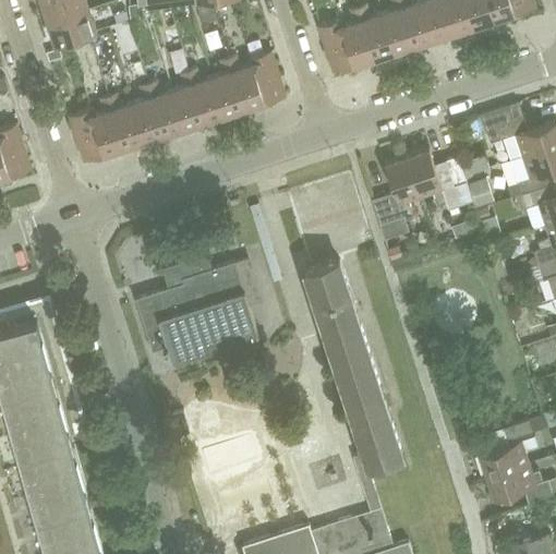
[(89,10),(85,0),(49,0),(40,3),(47,24),(89,10)]
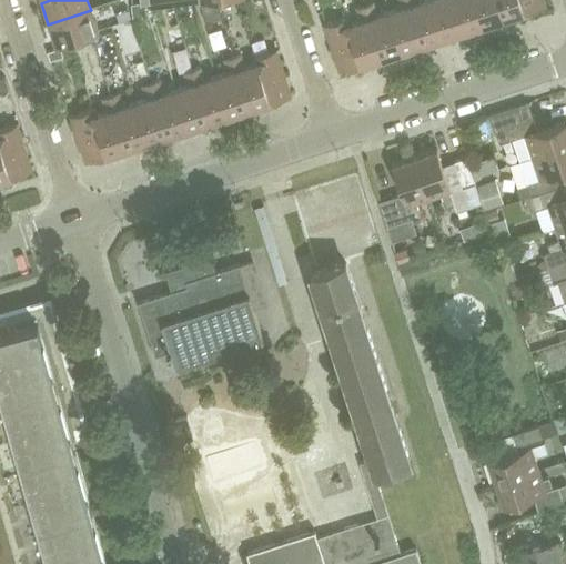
[(387,14),(400,54),(420,48),(404,0),(396,0),(401,10),(387,14)]
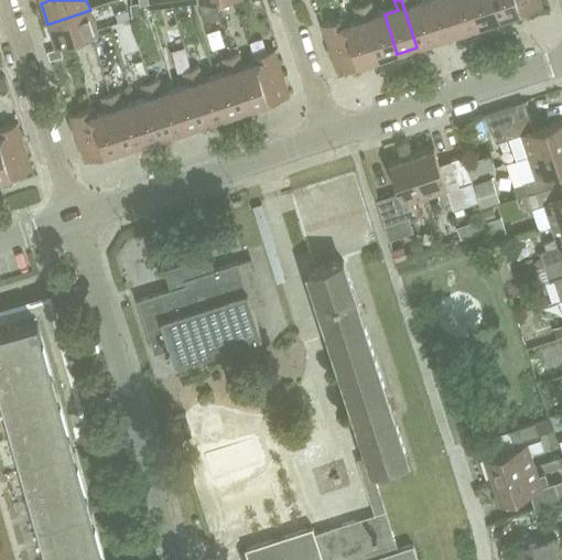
[(438,41),(424,1),(423,0),(401,0),(417,47),(438,41)]
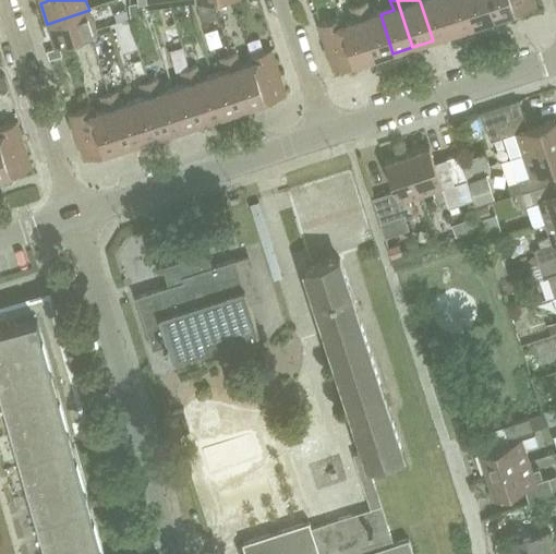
[(433,40),(452,34),(440,0),(422,0),(420,1),(433,40)]
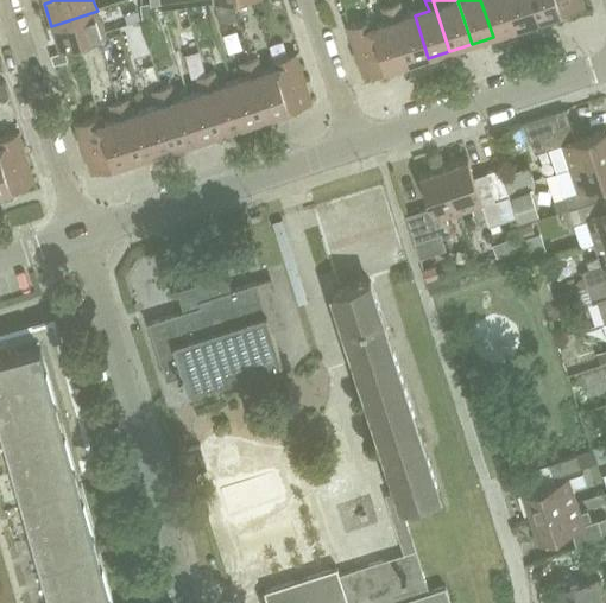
[(515,30),(505,0),(480,0),(493,37),(515,30)]
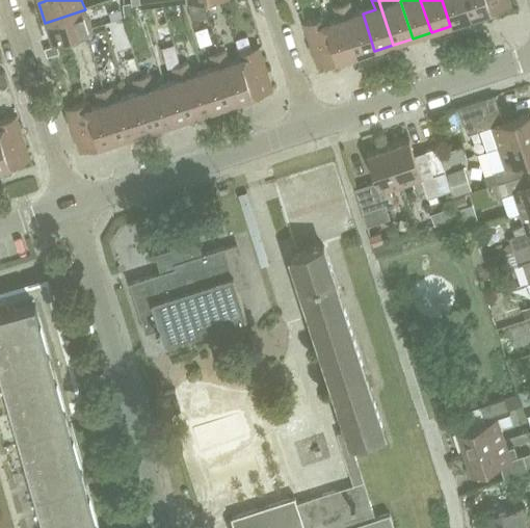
[(442,0),(450,26),(469,20),(462,0),(442,0)]
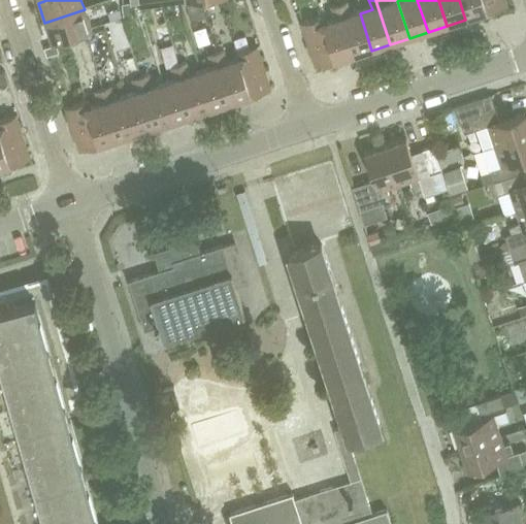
[(459,0),(465,20),(485,13),(480,0),(459,0)]
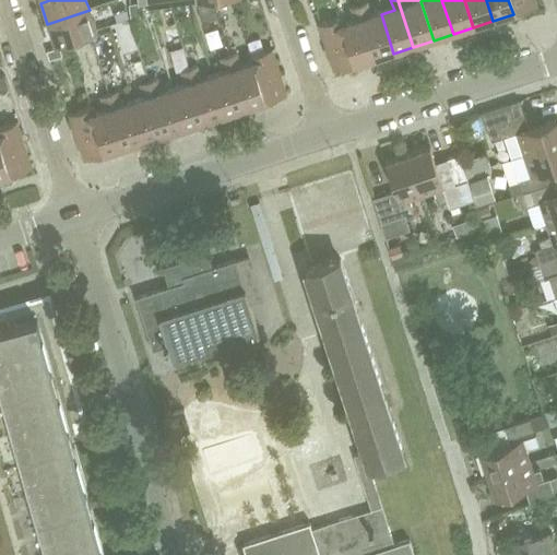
[(508,0),(513,14),(534,8),(531,0),(508,0)]
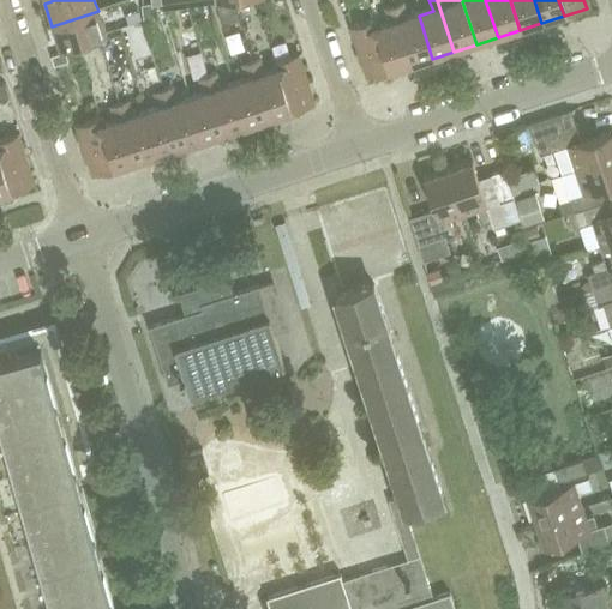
[(232,4),(213,7),(220,28),(238,22),(235,13),(234,12),(232,4)]
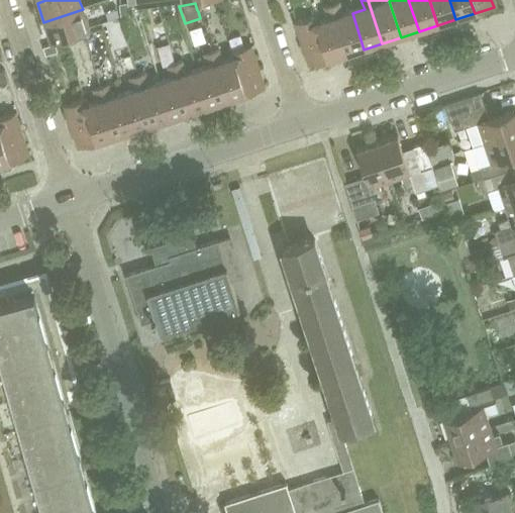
[(126,7),(125,5),(117,6),(119,24),(129,23),(126,7)]
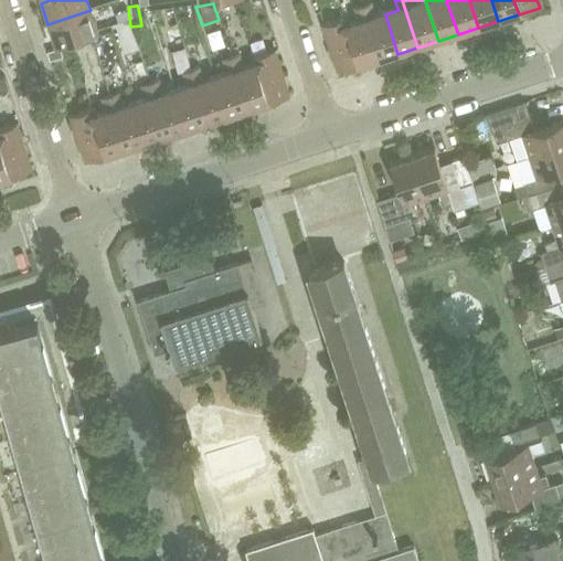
[(378,60),(397,54),(385,14),(372,18),(368,6),(361,8),(378,60)]
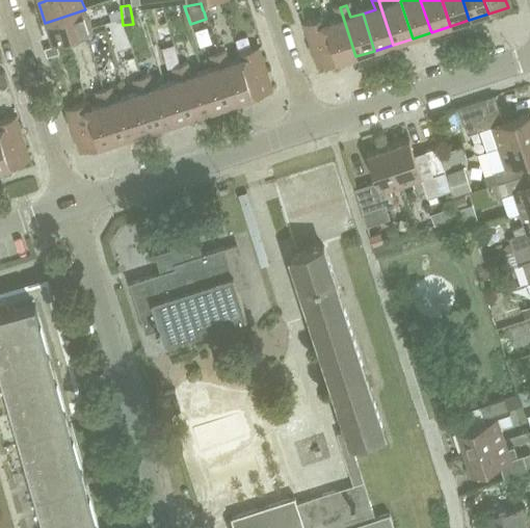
[(337,62),(355,56),(340,7),(333,9),(337,22),(325,25),(324,25),(337,62)]
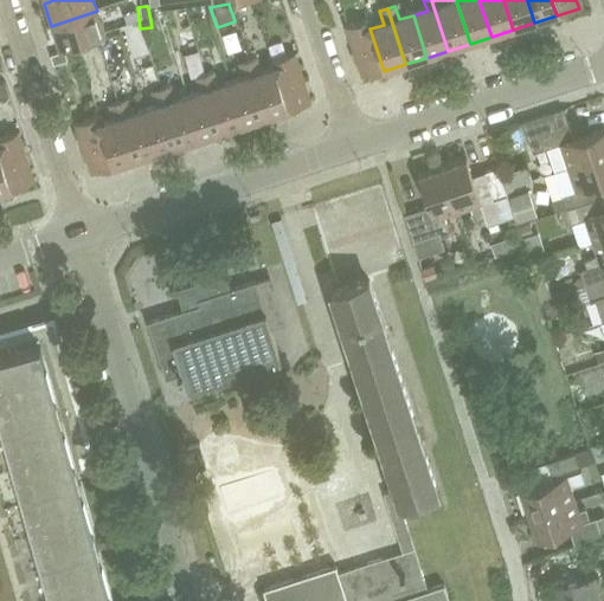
[(97,11),(51,26),(58,49),(104,33),(97,11)]
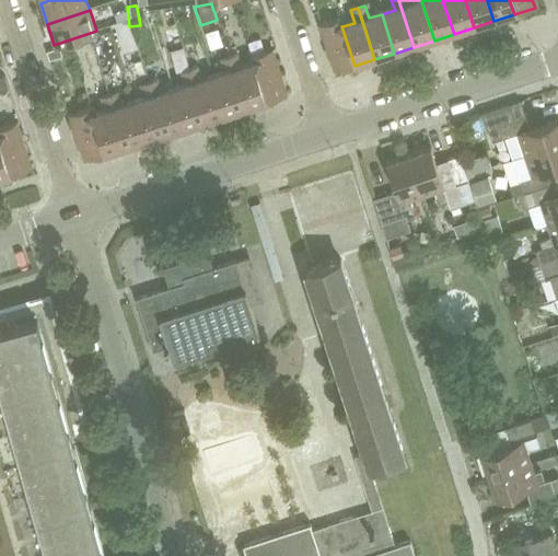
[(340,20),(327,24),(318,27),(334,73),(355,66),(341,26),(343,26),(340,20)]
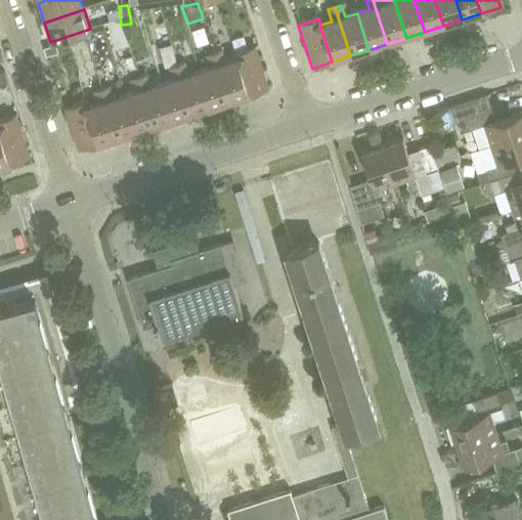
[(54,47),(43,50),(45,58),(57,54),(54,47)]
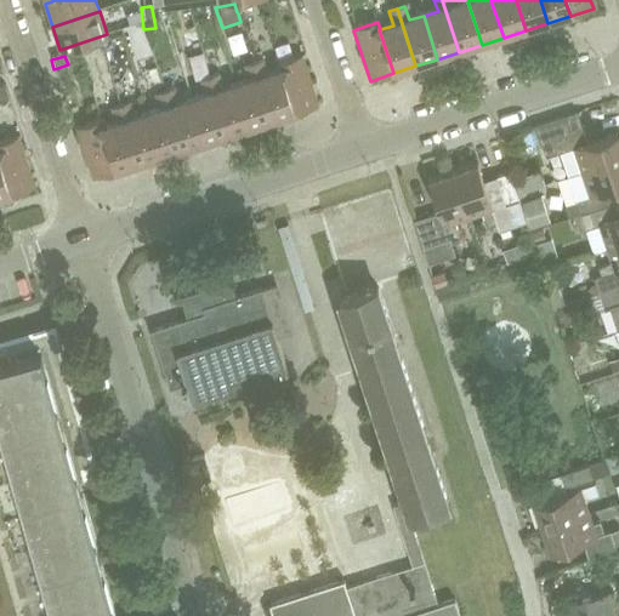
[(278,64),(279,70),(280,70),(295,115),(316,108),(300,57),(278,64)]
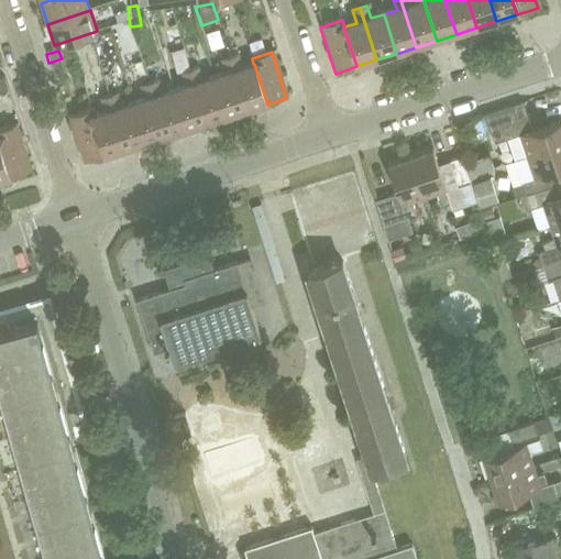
[(230,57),(248,110),(267,105),(254,64),(253,64),(241,68),(237,55),(230,57)]
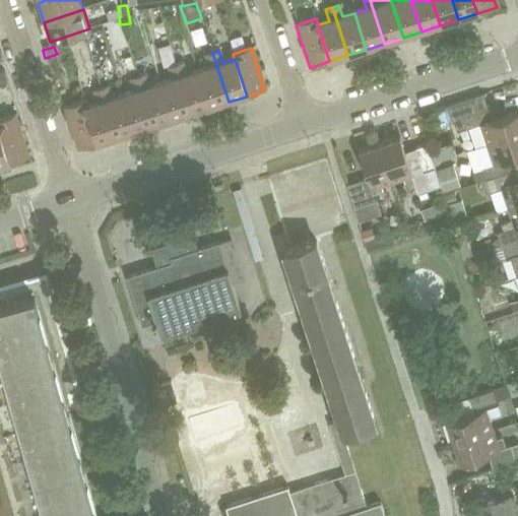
[(210,108),(229,102),(212,53),(206,55),(210,67),(198,71),(210,108)]
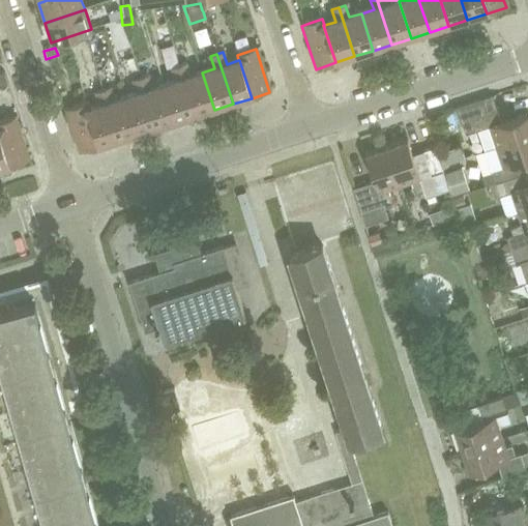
[(193,117),(214,110),(202,72),(187,77),(183,64),(177,66),(193,117)]
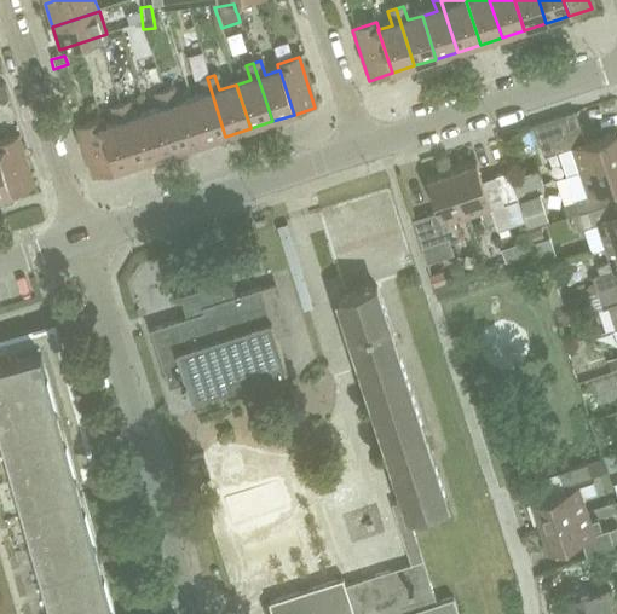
[(203,94),(189,99),(203,143),(225,137),(207,77),(199,80),(203,94)]
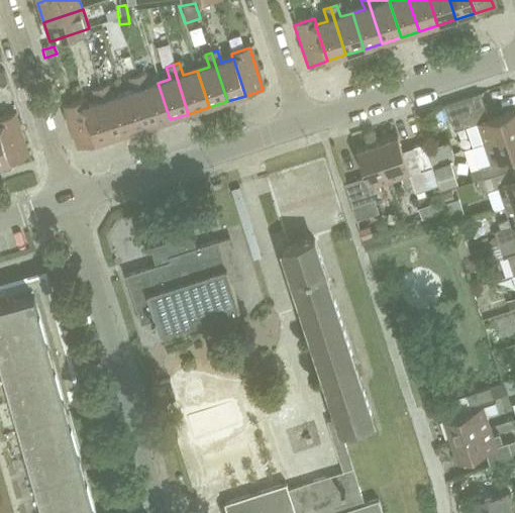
[(151,125),(170,119),(158,83),(145,87),(141,75),(135,77),(151,125)]
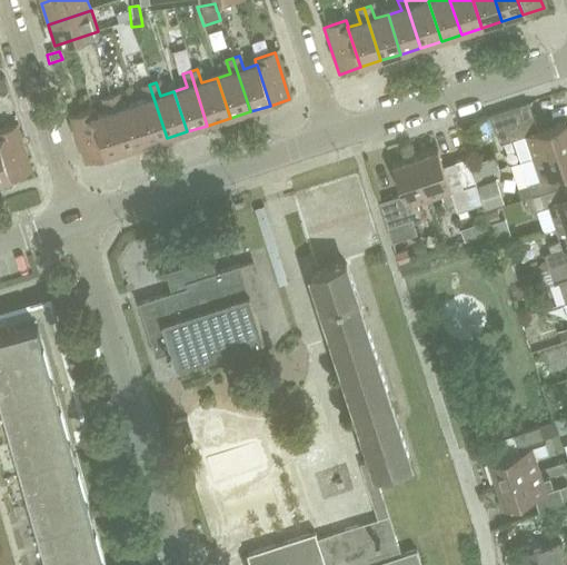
[(133,105),(146,145),(167,138),(149,85),(142,87),(147,100),(133,105)]
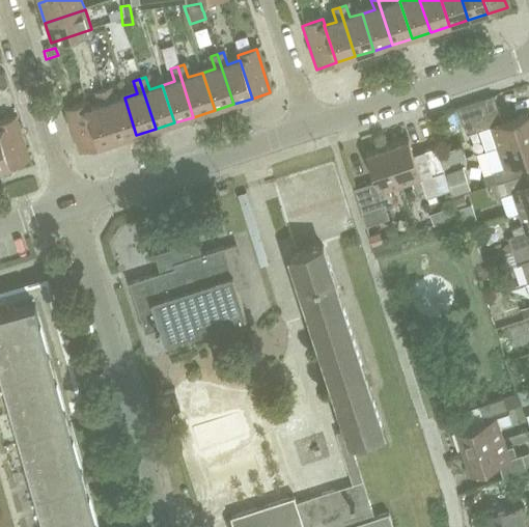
[(117,141),(136,135),(124,98),(112,102),(108,89),(102,91),(117,141)]
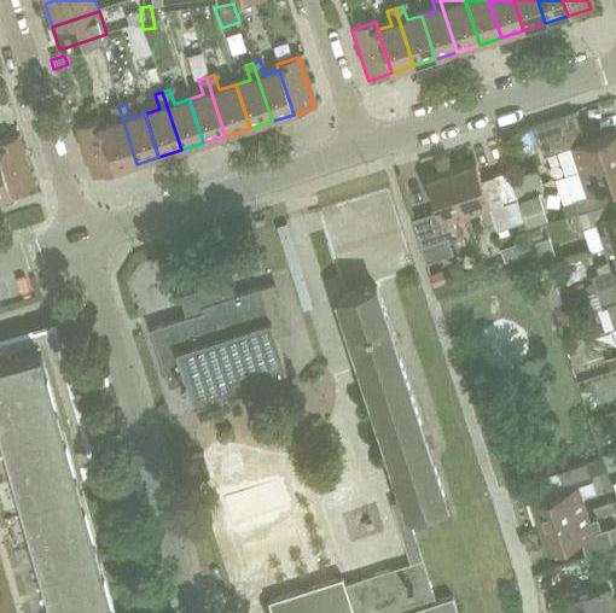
[(115,171),(137,164),(118,106),(110,109),(115,123),(102,127),(100,128),(115,171)]
